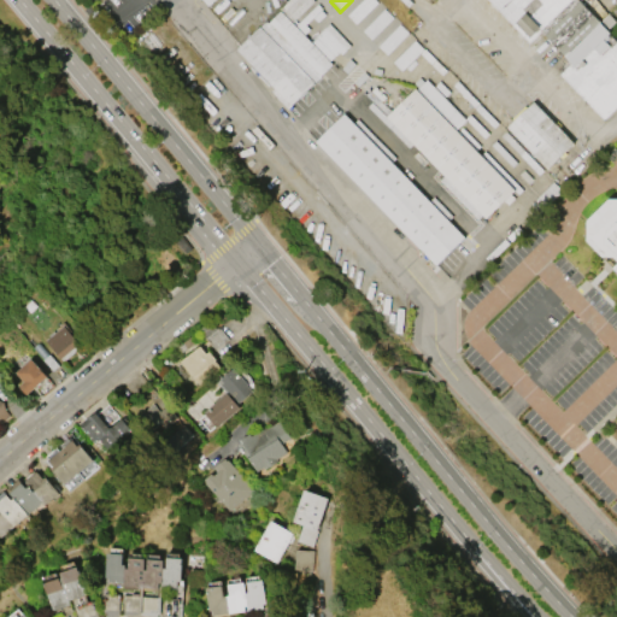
[(374,0),(363,0),(346,17),(357,28),(378,5),(374,0)]
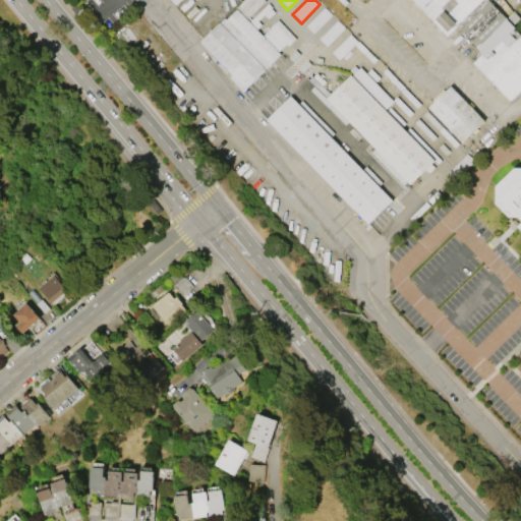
[(514,12),(520,19),(512,25),(520,35),(520,91),(511,101),(473,62),(482,53),(458,27),(449,37),(421,8),(413,0),(488,0),(508,18),(514,12)]
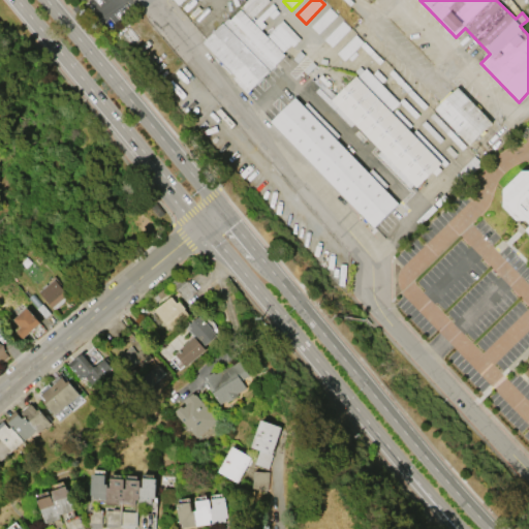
[(329,8),(309,28),(318,37),(338,18),(329,8)]
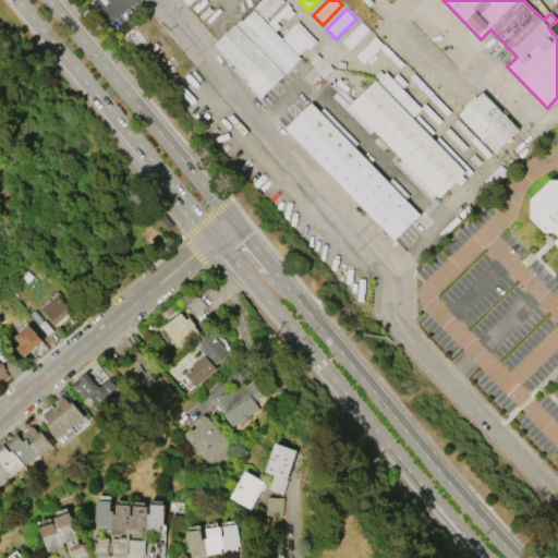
[(214,44),(263,95),(300,58),(253,10),(242,21),(240,19),(214,44)]
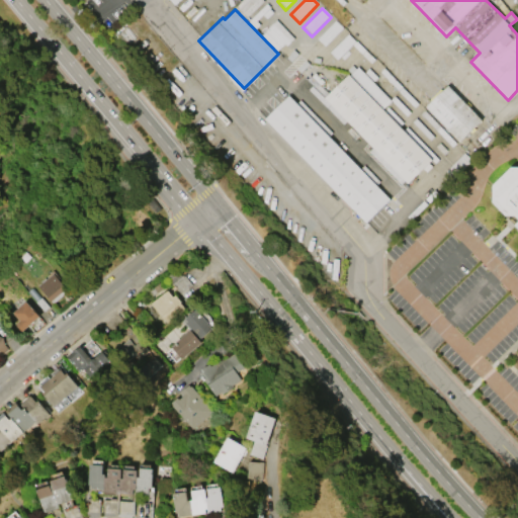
[(335,21),(317,40),(326,50),(344,31),(335,21)]
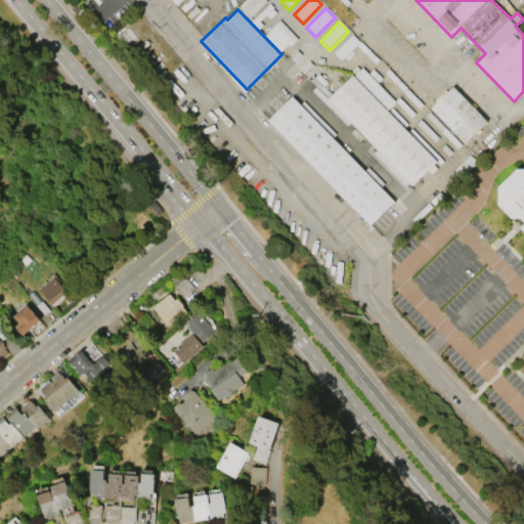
[(351,36),(333,56),(341,63),(359,43),(351,36)]
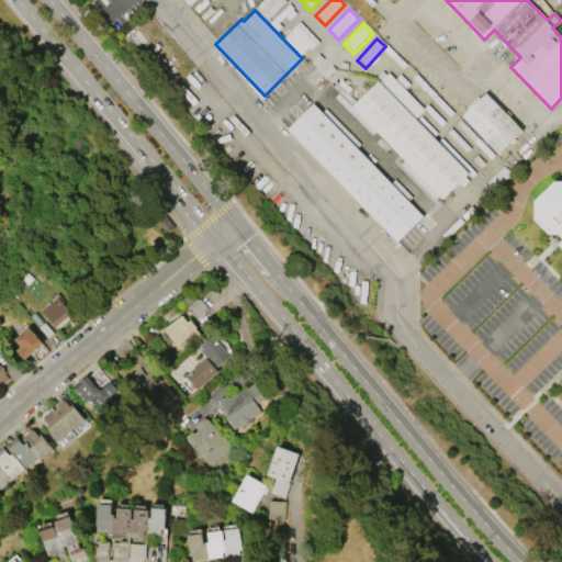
[(333,88),(339,94),(335,99),(372,137),(375,134),(404,163),(401,166),(435,202),(438,199),(442,203),(468,179),(471,182),(478,176),(422,117),(427,113),(389,74),(362,98),(348,83),(343,89),(337,85),(333,88)]
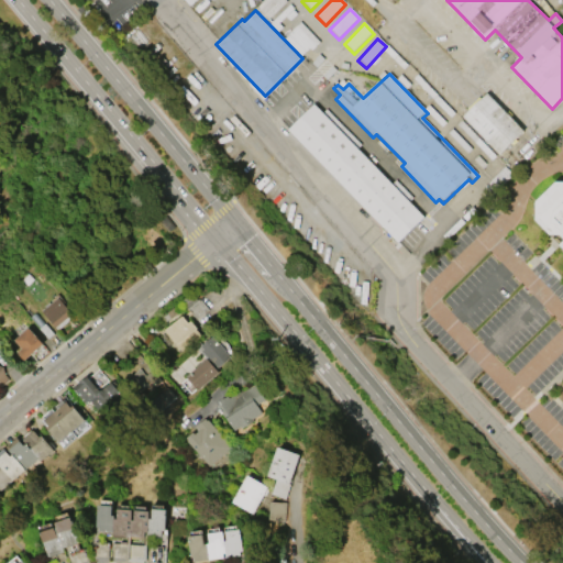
[(486,92),(523,130),(499,154),(462,116),(486,92)]
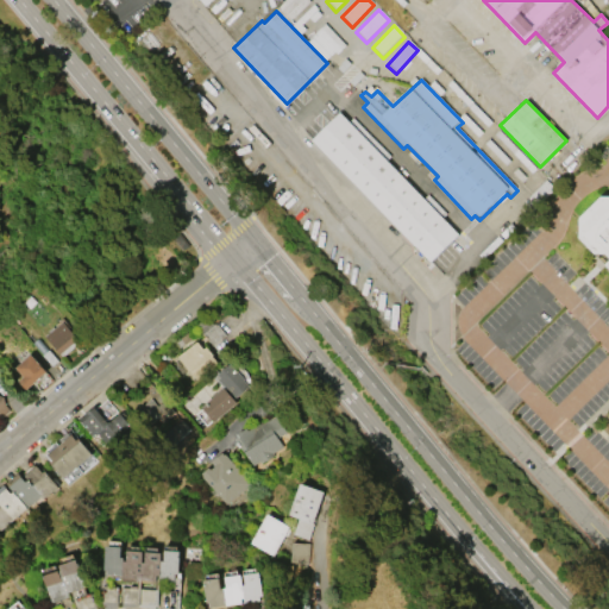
[(339,112),(311,139),(429,262),(458,233),(339,112)]
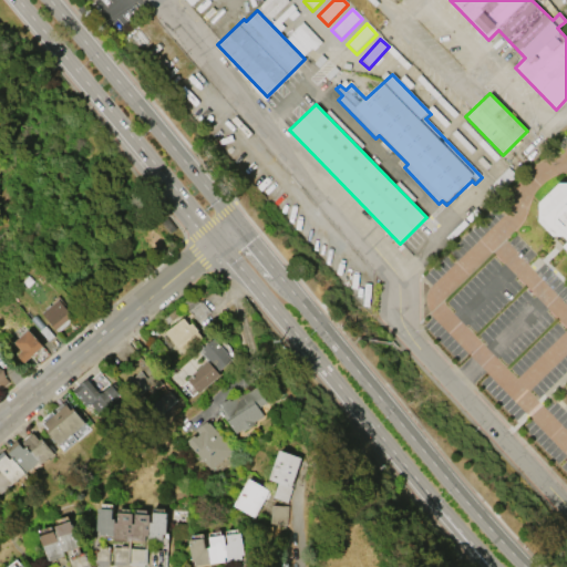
[(566,182),(556,182),(536,202),(535,222),(553,239),(562,237),(565,241),(559,247),(566,254),(566,182)]
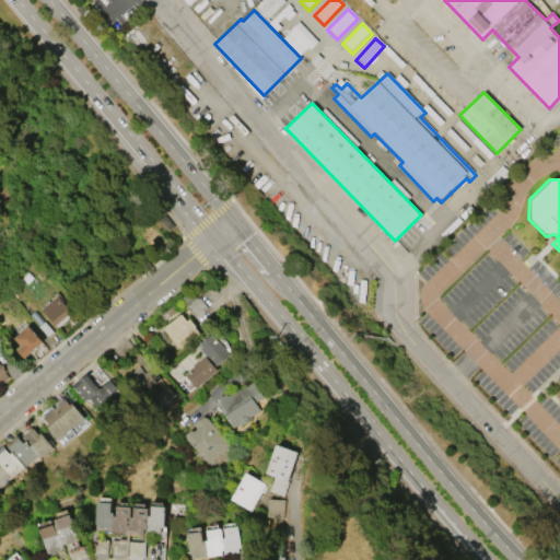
[(196,317),(182,299),(191,291),(198,299),(200,298),(208,307),(196,317)]
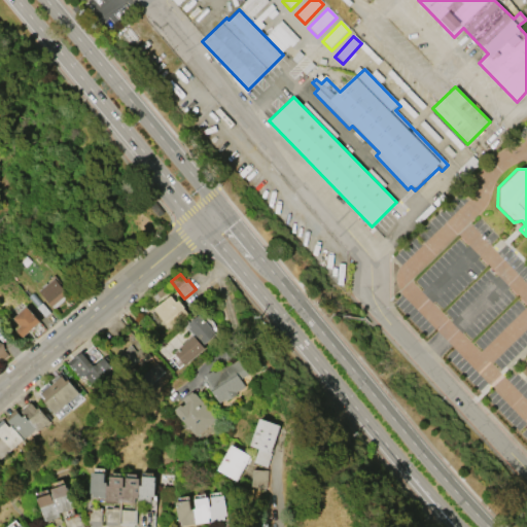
[(70,294),(55,308),(40,290),(56,277),(70,294)]
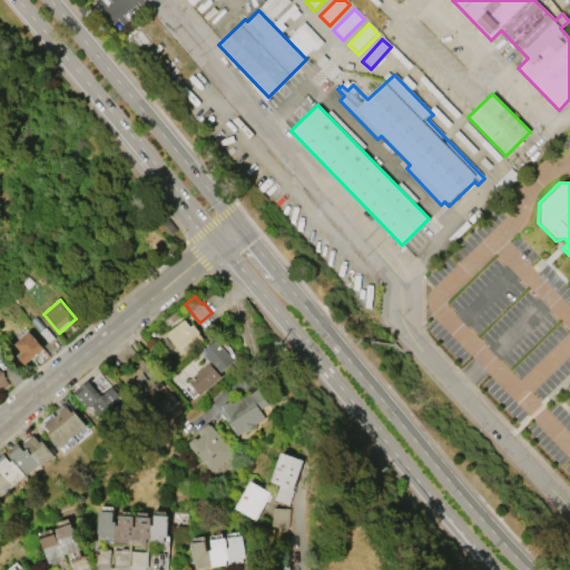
[(176,311),(180,316),(169,325),(166,321),(169,316),(176,311)]
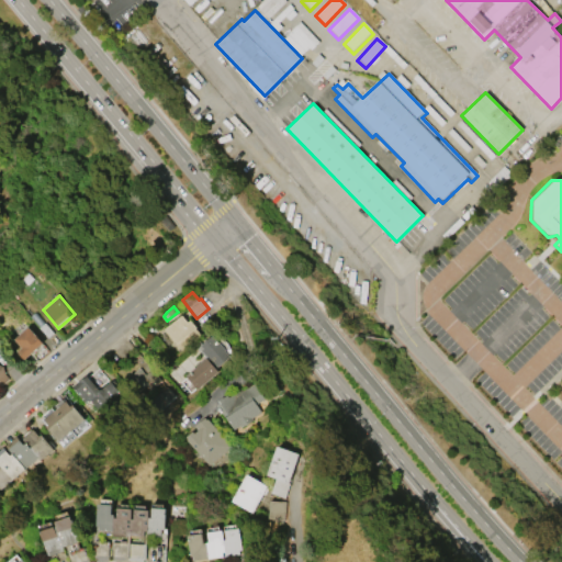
[(166,328),(182,315),(188,322),(191,319),(197,328),(201,335),(194,339),(190,334),(188,336),(193,343),(182,351),(166,328)]
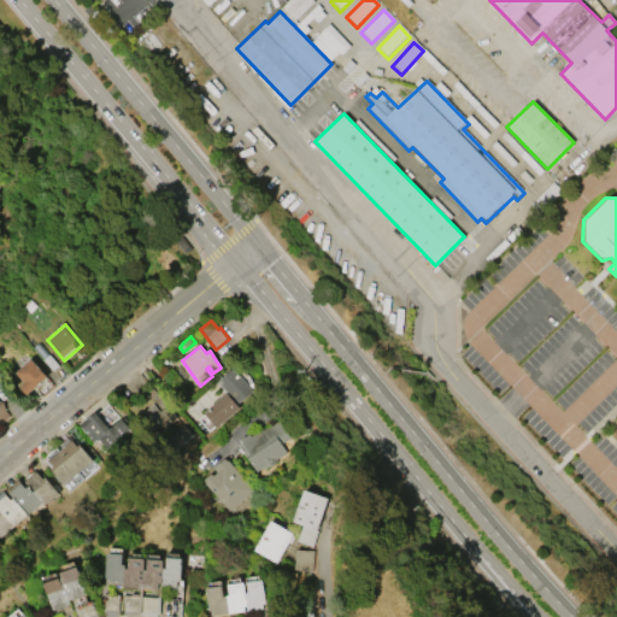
[(17,372),(31,358),(48,376),(33,391),(17,372)]
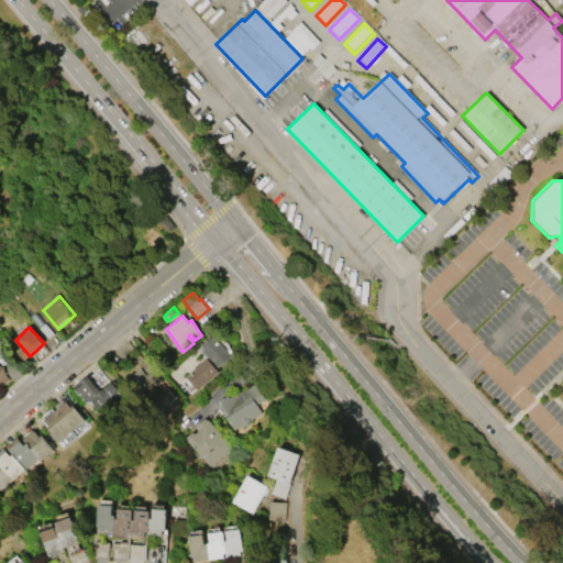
[(214,335),(231,356),(217,367),(203,351),(205,350),(201,345),(214,335)]
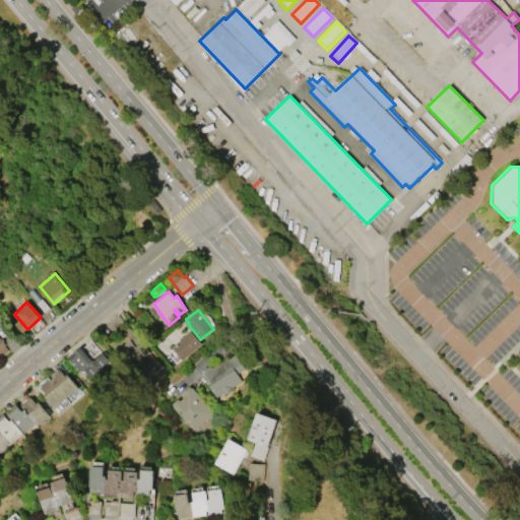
[(201,344),(182,360),(173,348),(178,344),(176,342),(190,331),(201,344)]
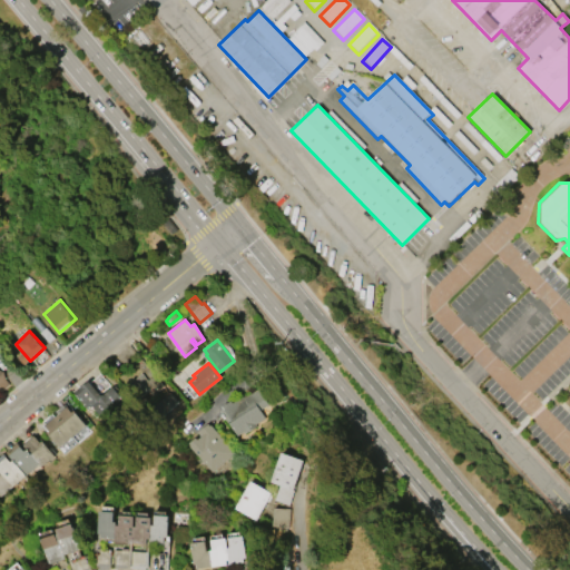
[(0,372),(10,384),(0,392),(0,372)]
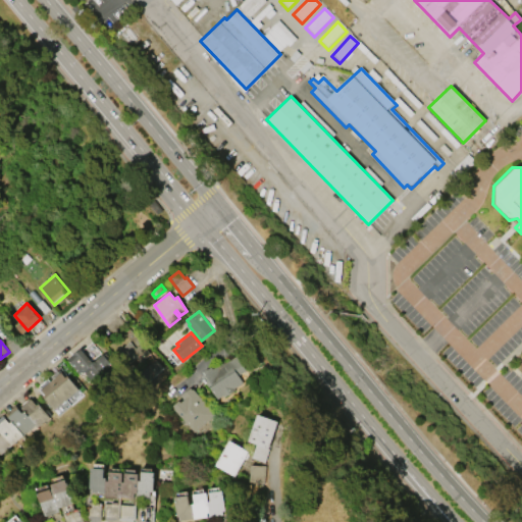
[(115,355),(129,342),(136,348),(142,343),(152,354),(142,363),(138,358),(126,367),(115,355)]
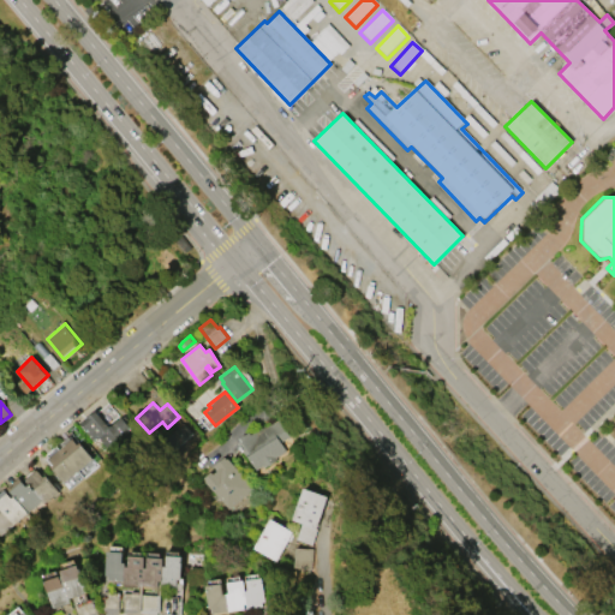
[(119,419),(131,434),(107,454),(82,422),(96,410),(111,428),(119,419)]
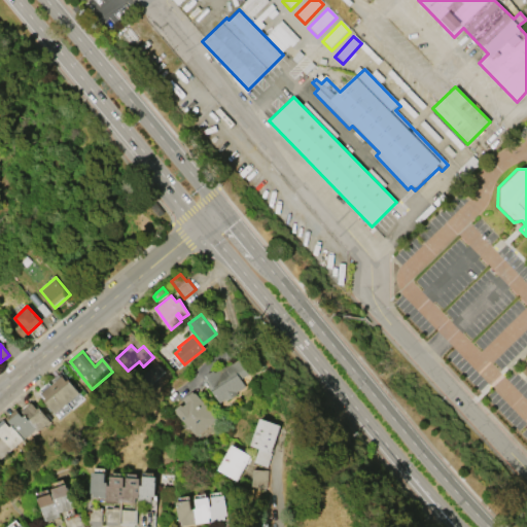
[(219,402),(204,379),(207,378),(206,376),(214,370),(215,372),(223,366),(224,370),(241,358),(250,373),(242,379),(247,387),(226,400),(225,398),(219,402)]
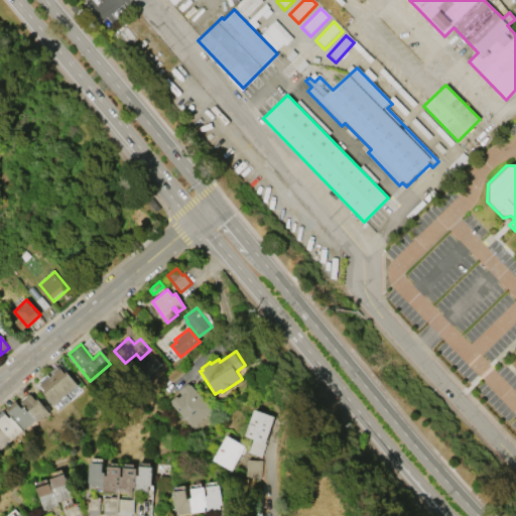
[(161,365),(145,380),(136,372),(153,356),(161,365)]
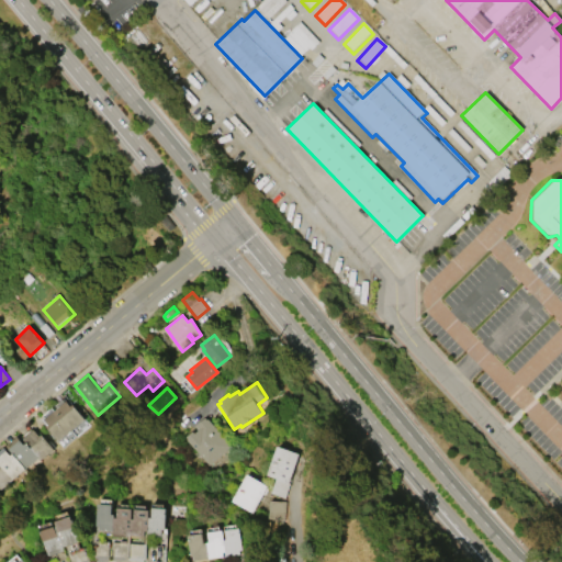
[(85,417),(58,441),(48,429),(49,428),(43,420),(65,400),(72,408),(75,407),(85,417)]
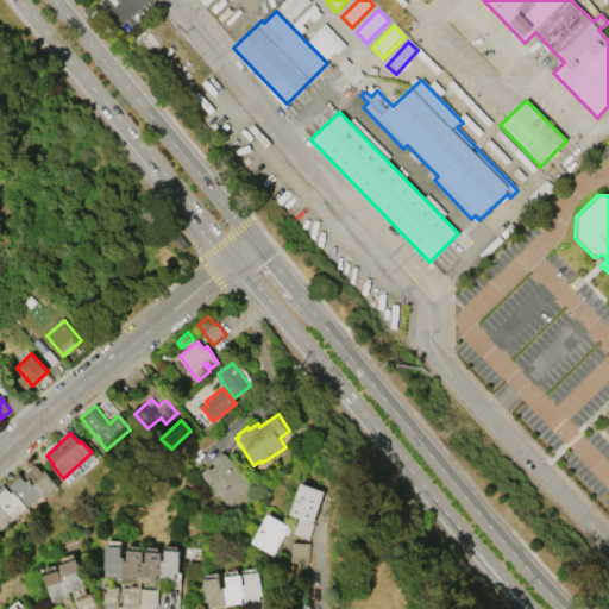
[(227,504),(203,477),(205,476),(202,473),(209,466),(212,469),(215,465),(212,460),(221,452),(224,454),(225,453),(251,483),(227,504)]
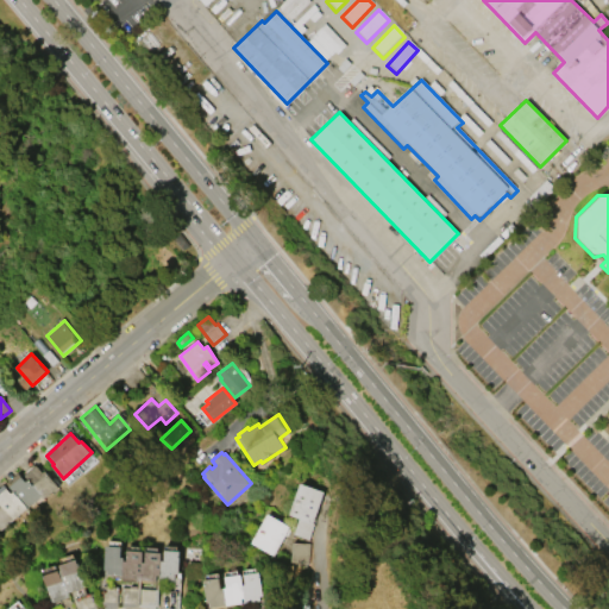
[(48,473),(58,487),(42,501),(39,498),(0,532),(0,494),(22,476),(24,478),(37,466),(45,475),(48,473)]
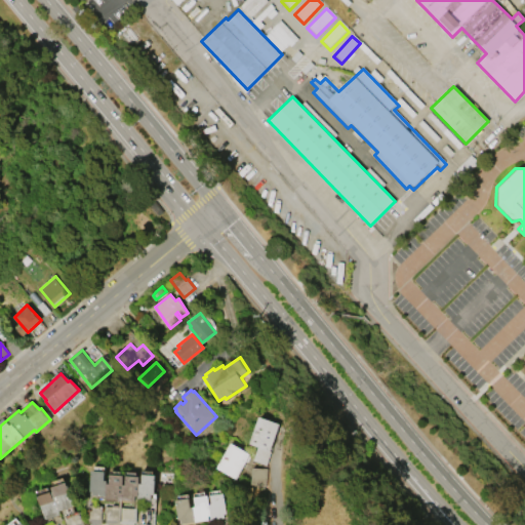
[(267,465),(253,460),(257,446),(250,444),(259,416),(280,423),(267,465)]
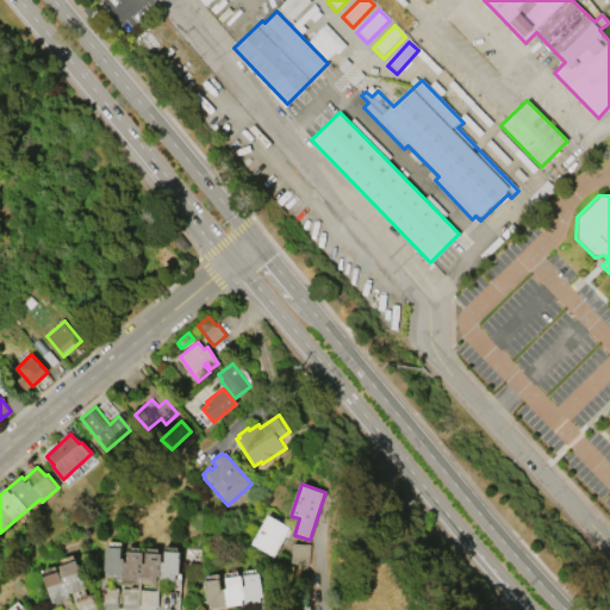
[(251,545),(268,514),(291,527),(275,558),(251,545)]
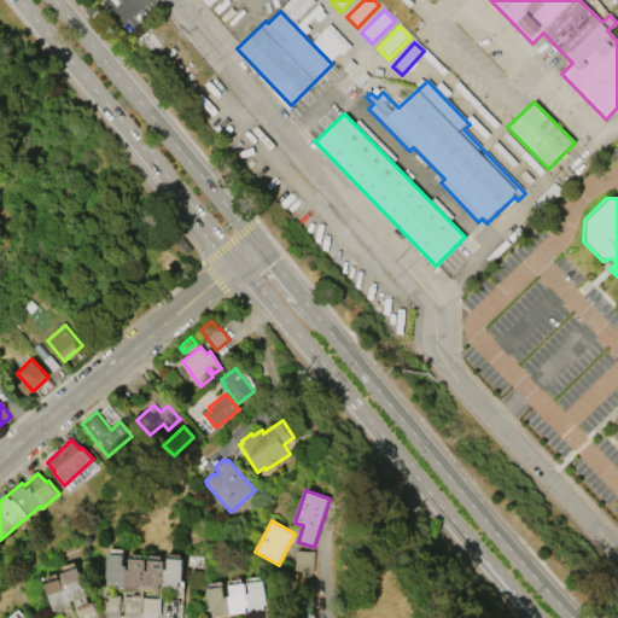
[(314,552),(313,571),(296,571),(296,551),(314,552)]
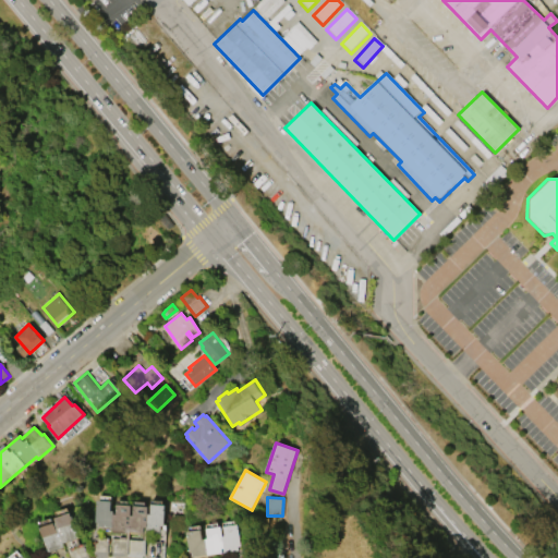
[(166,505),(164,531),(147,530),(147,528),(144,526),(144,532),(112,530),(112,528),(98,526),(99,522),(96,522),(97,500),(111,501),(110,511),(117,511),(117,505),(132,505),(131,514),(133,514),(134,506),(148,506),(148,513),(150,513),(150,504),(166,505)]
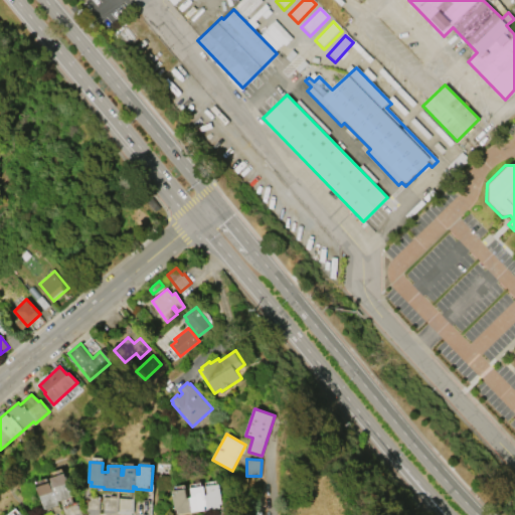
[(59,505),(44,510),(37,485),(49,481),(50,482),(52,482),(50,476),(65,472),(72,496),(58,501),(59,505)]
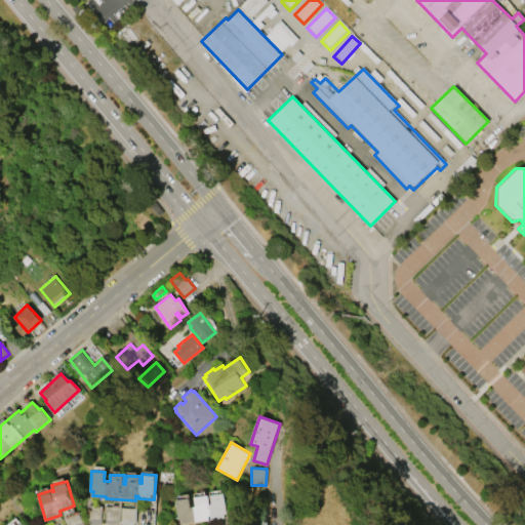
[(223,493),(227,517),(210,520),(210,518),(182,523),(182,520),(178,520),(174,500),(189,497),(191,508),(195,507),(194,497),(207,495),(208,505),(211,505),(210,495),(223,493)]
